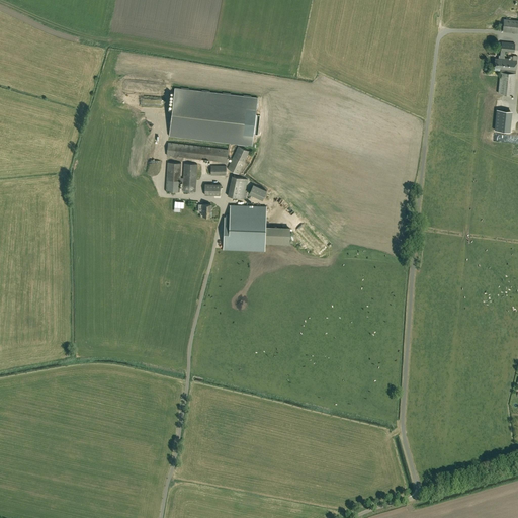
[(517,32),(517,20),(504,19),(503,31),(517,32)]
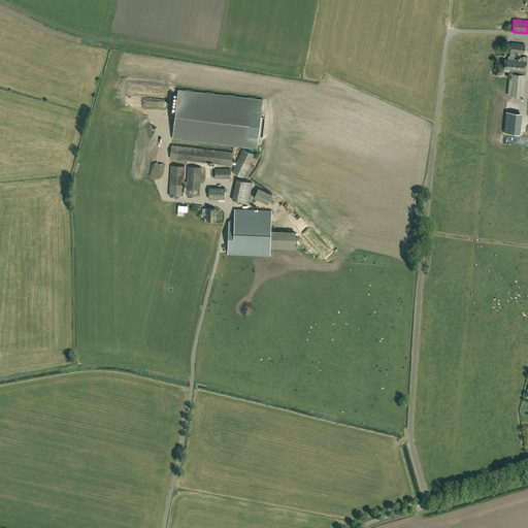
[(509,70),(510,70),(508,95),(524,97),(527,57),(523,57),(523,60),(514,59),(514,52),(524,53),(525,44),(512,43),(509,60),(504,59),(503,68),(509,69),(509,70)]
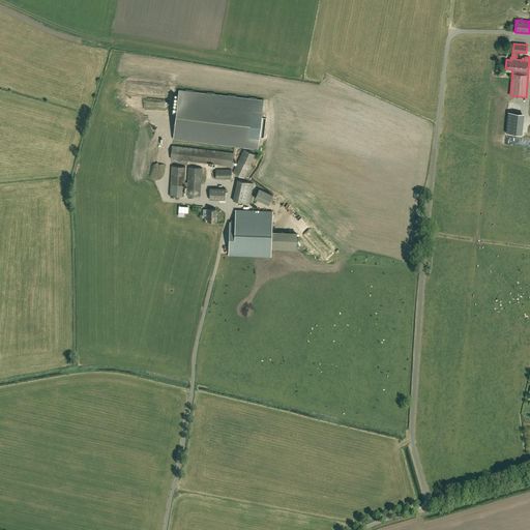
[(264,100),(179,90),(173,140),(258,149),(264,100)]
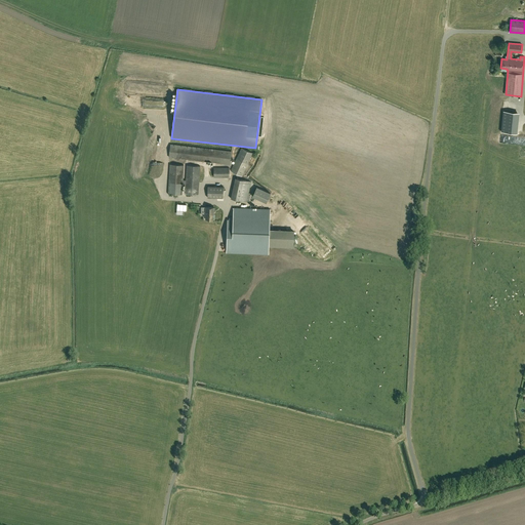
[(230,164),(232,152),(171,145),(169,157),(230,164)]
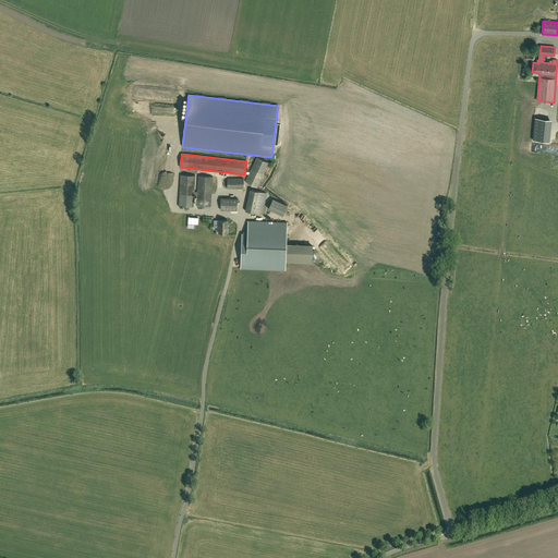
[(268,162),(257,157),(245,182),(257,187),(268,162)]
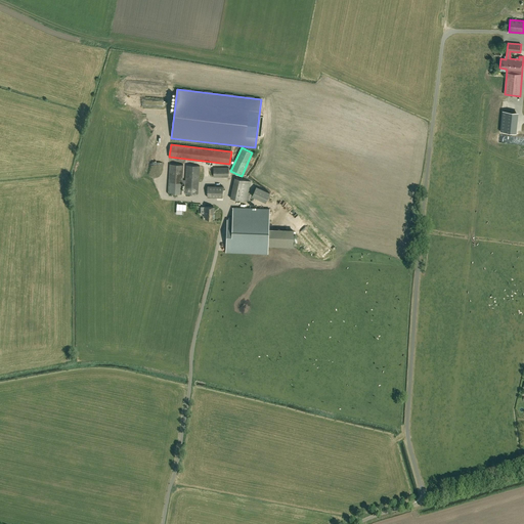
[(185,183),(185,193),(199,193),(200,166),(186,166),(185,180),(182,180),(183,165),(170,165),(168,193),(182,194),(182,183),(185,183)]
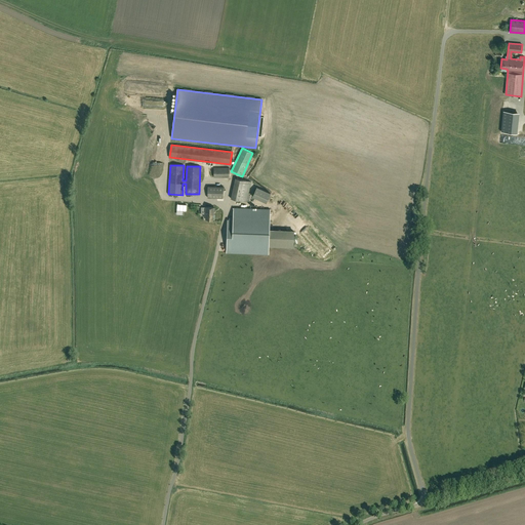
[(230,177),(230,168),(214,168),(214,177),(230,177)]
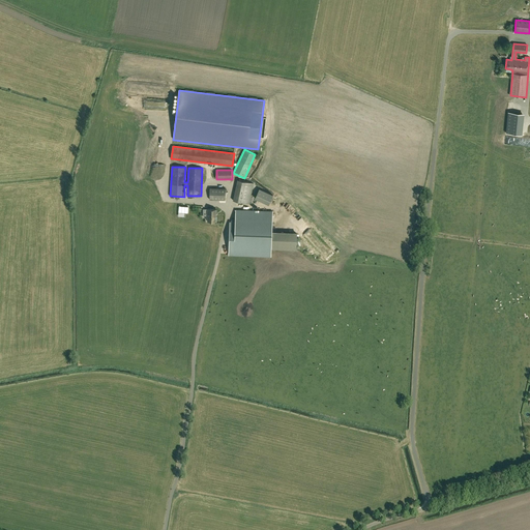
[(233,200),(249,204),(252,204),(254,196),(252,195),(254,183),(237,180),(233,200)]
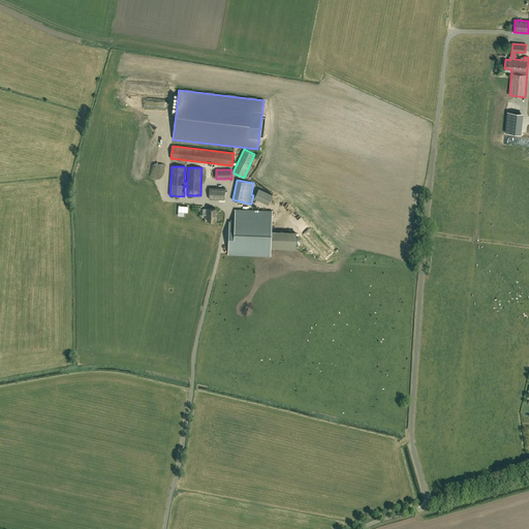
[(225,200),(225,188),(210,188),(209,199),(225,200)]
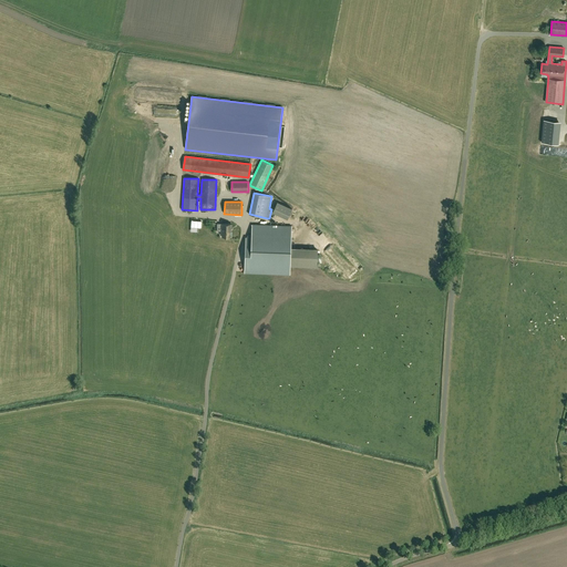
[(292,208),(277,202),(272,213),(287,219),(292,208)]
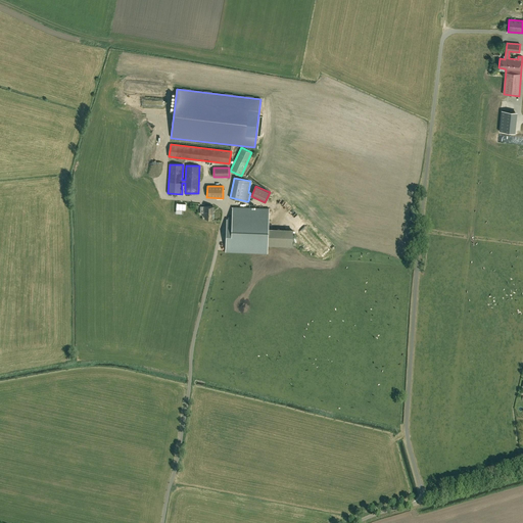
[(200,214),(205,214),(204,218),(214,219),(214,206),(205,206),(200,206),(200,214)]
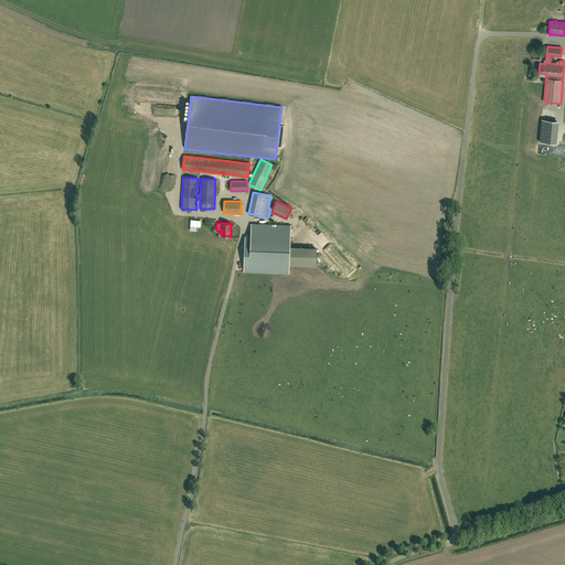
[(245,236),(244,272),(289,274),(290,225),(252,224),(251,236),(245,236)]
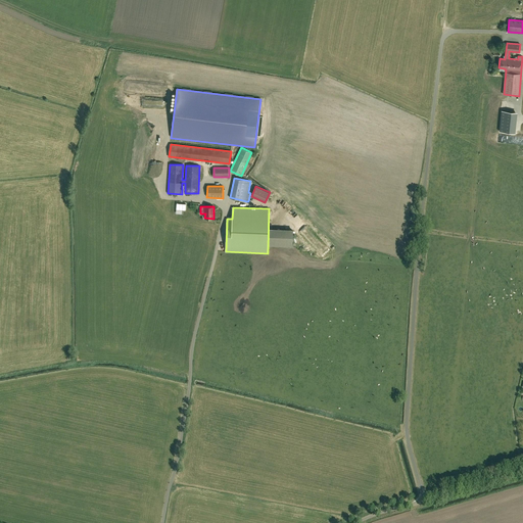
[(295,225),(304,219),(301,216),(293,221),(295,225)]
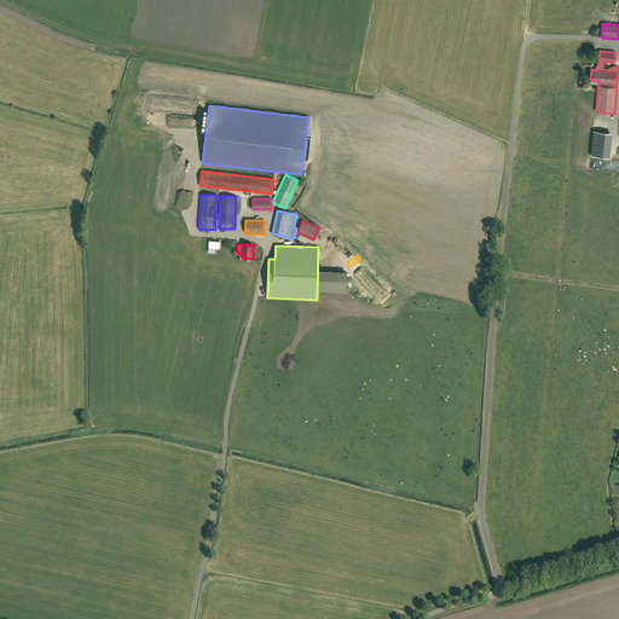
[(362,261),(354,265),(360,276),(365,273),(363,270),(365,268),(362,261)]
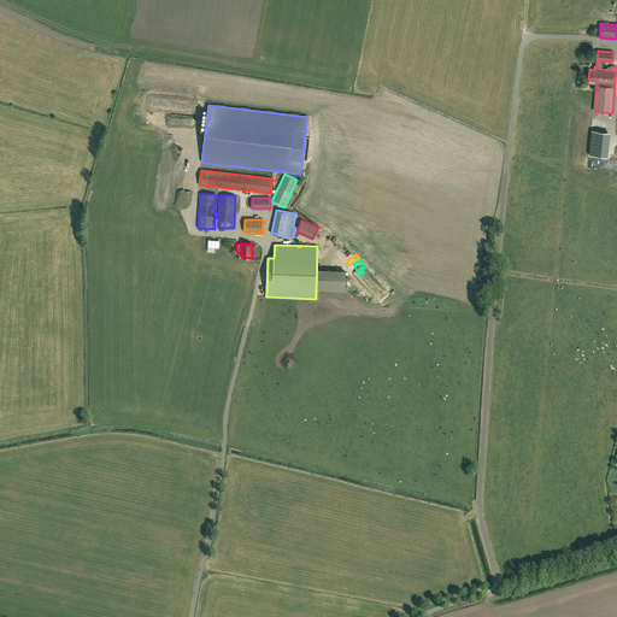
[(316,289),(346,291),(346,271),(317,270),(316,289)]
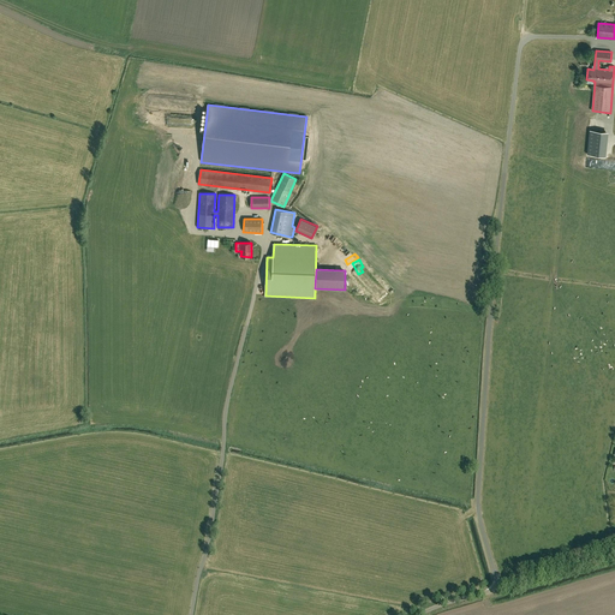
All buildings are outlined.
